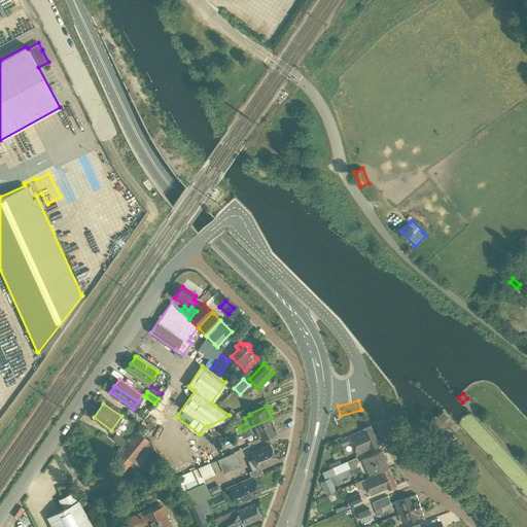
[(448,416),(444,412),(438,416),(443,421),(448,416)]
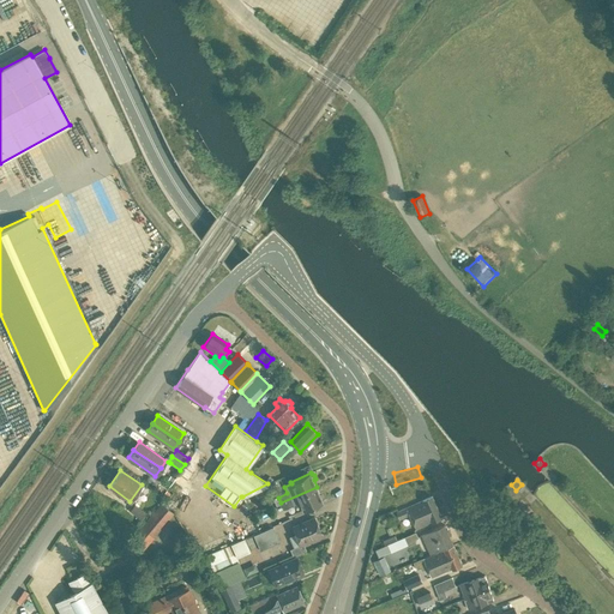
[(257,499),(269,493),(266,487),(254,493),(257,499)]
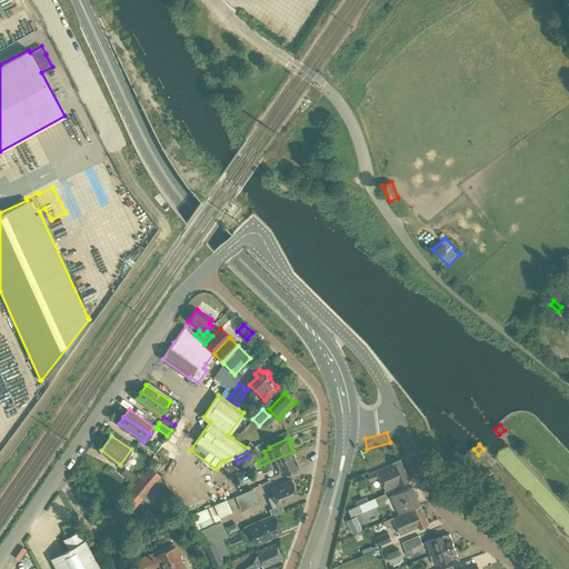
[(293,451),(260,466),(265,476),(268,478),(281,472),(281,473),(300,465),(299,463),(300,461),(298,457),(296,457),(293,451)]
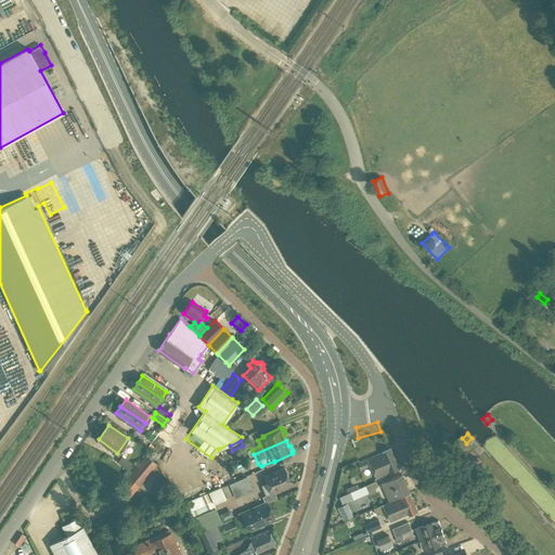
[(399,468),(390,449),(359,463),(362,468),(371,465),(376,478),(390,472),(390,473),(399,468)]
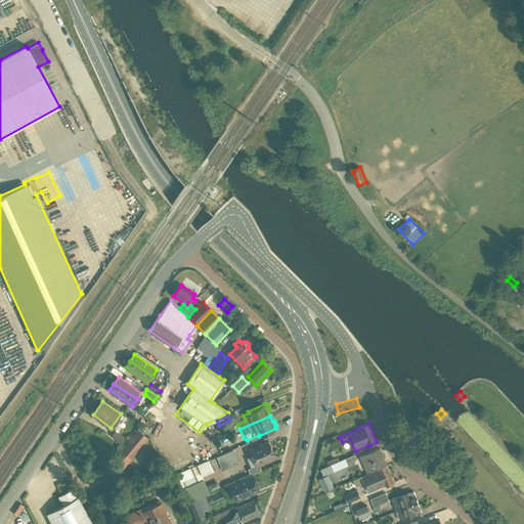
[(126,443),(107,465),(118,474),(118,473),(119,474),(147,439),(148,438),(148,437),(138,429),(126,443)]
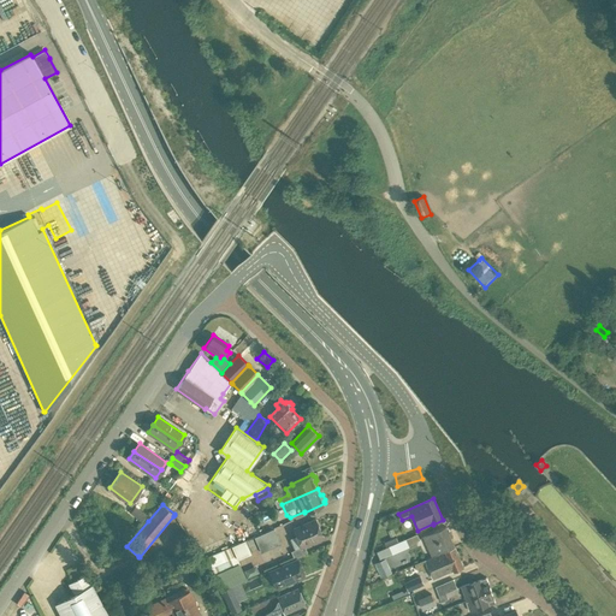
[(141,521),(147,515),(135,505),(130,513),(141,521)]
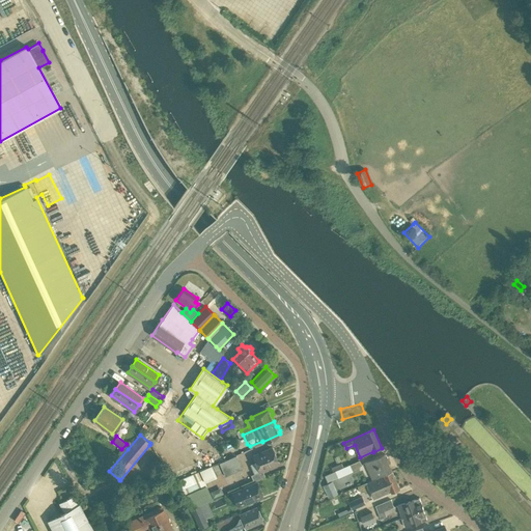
[(205,451),(210,460),(220,456),(216,447),(205,451)]
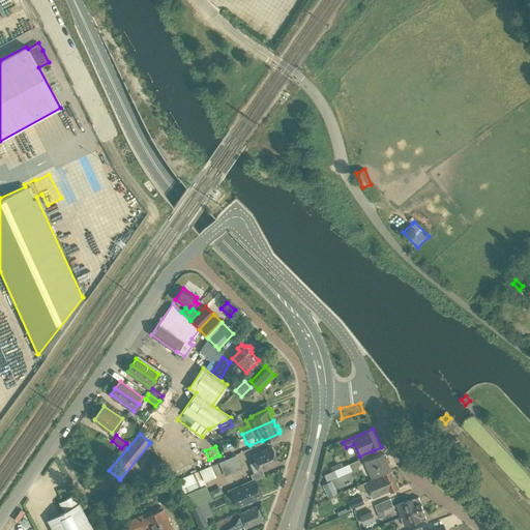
[(271,447),(253,454),(259,471),(251,474),(254,480),(264,475),(262,470),(277,463),(271,447)]
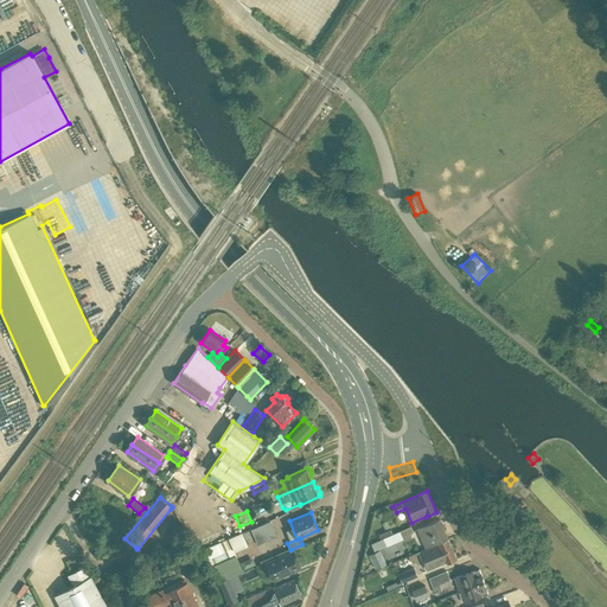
[(440,518),(417,528),(426,548),(448,538),(440,518)]
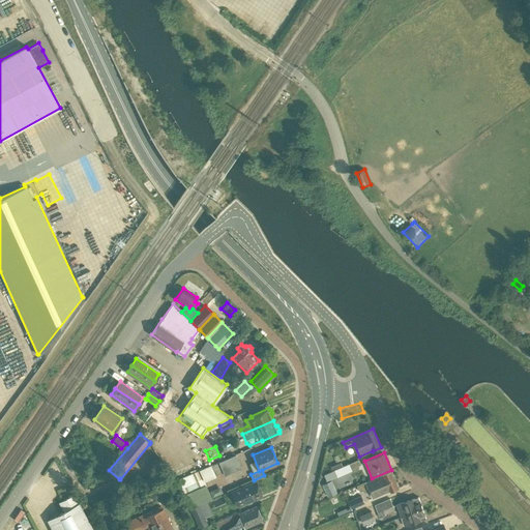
[(224,460),(218,462),(223,471),(224,475),(241,468),(235,454),(224,460)]
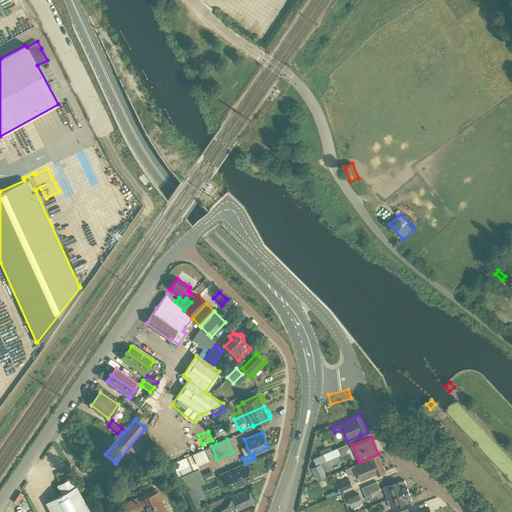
[(241,453),(246,452),(243,442),(238,444),(241,453)]
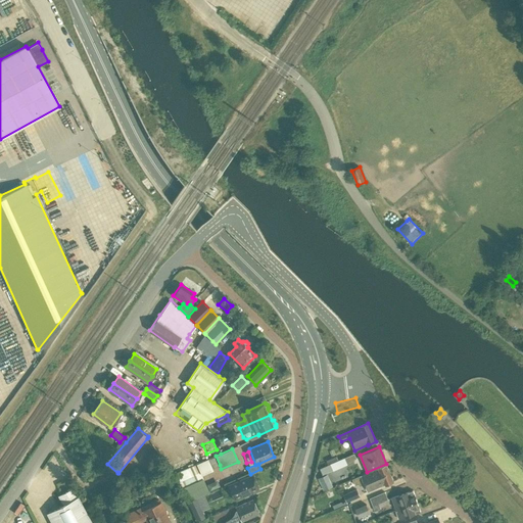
[(357,458),(354,453),(338,460),(332,463),(320,468),(323,474),(333,470),(333,471),(347,464),(357,458)]
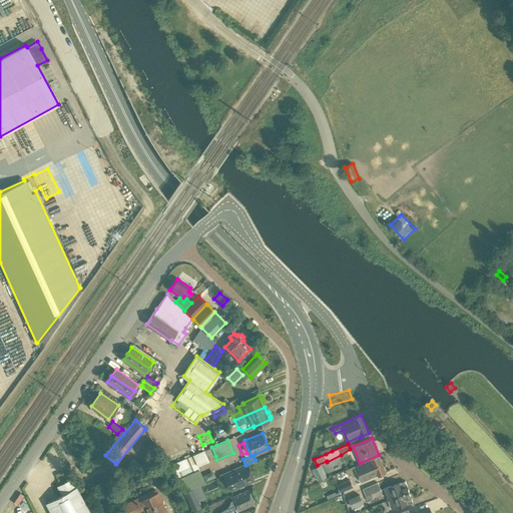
[(322,455),(324,455),(326,454),(332,451),(330,447),(320,451),(322,455)]
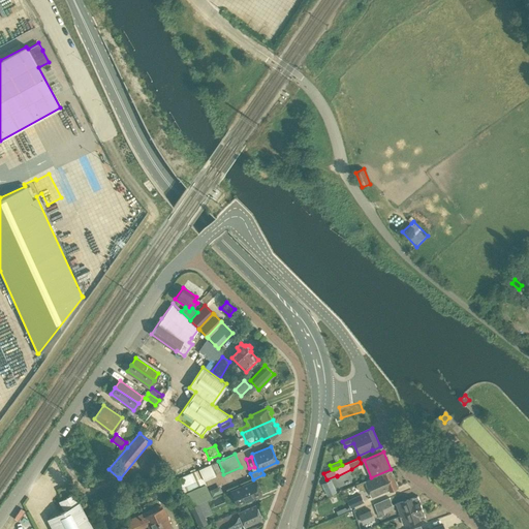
[(216,462),(198,469),(203,479),(220,471),(216,462)]
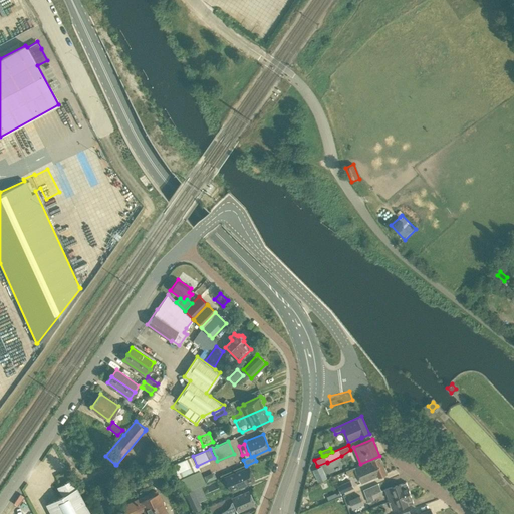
[(387,473),(379,456),(347,470),(350,477),(354,475),(357,482),(359,481),(360,483),(378,476),(378,477),(387,473)]
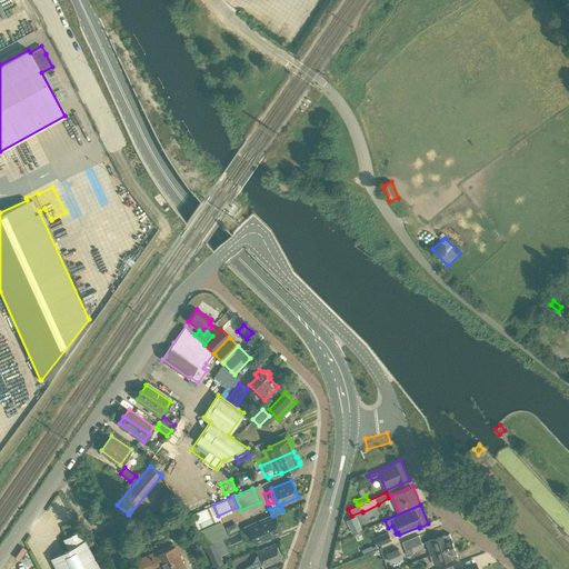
[(275,517),(249,528),(256,542),(280,531),(275,517)]
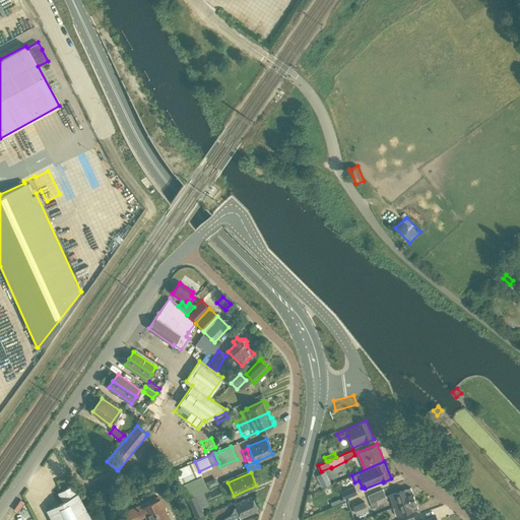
[(205,482),(184,492),(187,498),(208,489),(205,482)]
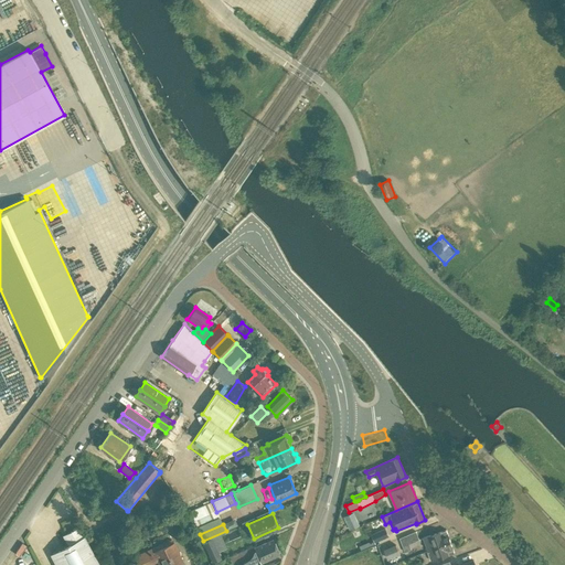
[(68,545),(51,554),(56,564),(98,564),(78,528),(64,535),(68,545)]
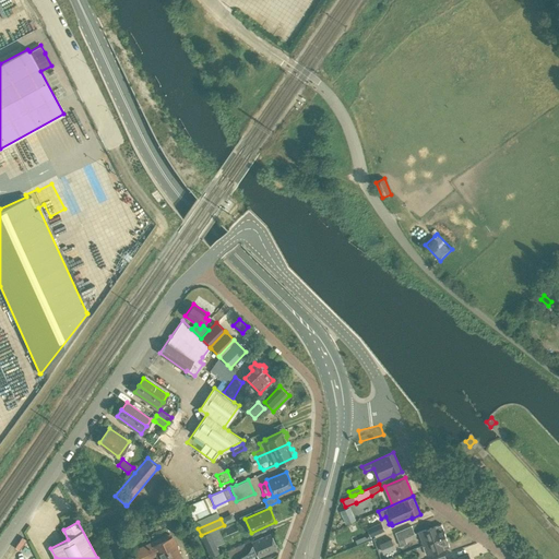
[(373,535),(384,531),(381,523),(370,527),(373,535)]
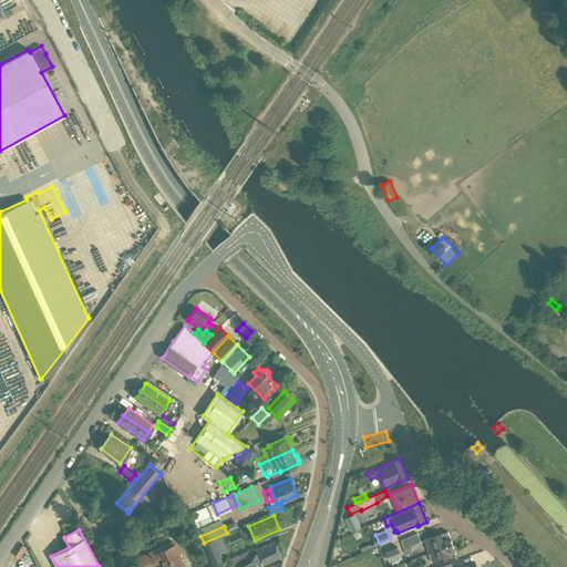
[(429,552),(452,543),(447,532),(425,540),(429,552)]
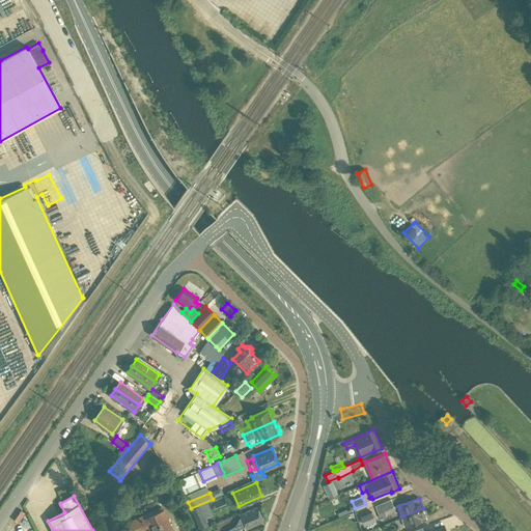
[(394,507),(391,499),(375,505),(379,513),(394,507)]
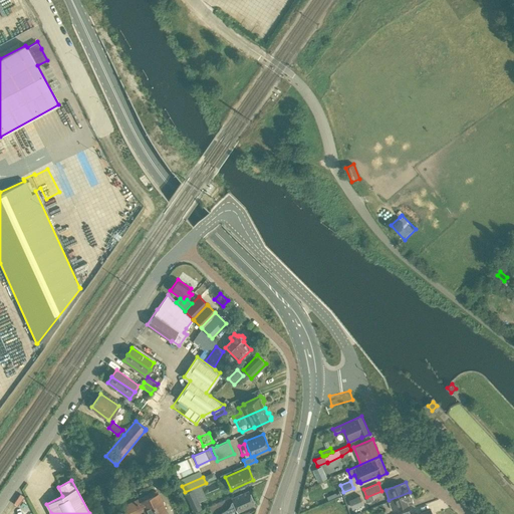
[(198,502),(193,490),(185,494),(193,512),(201,508),(198,502)]
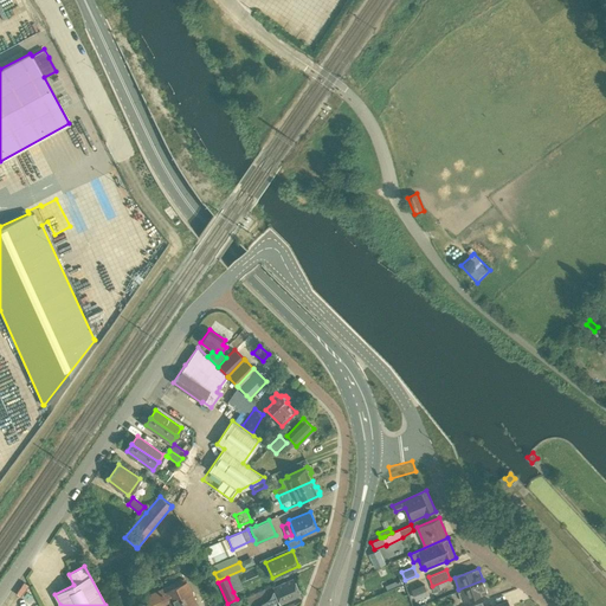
[(184,579),(144,597),(148,605),(162,605),(162,604),(169,600),(172,605),(193,605),(197,603),(186,582),(184,579)]
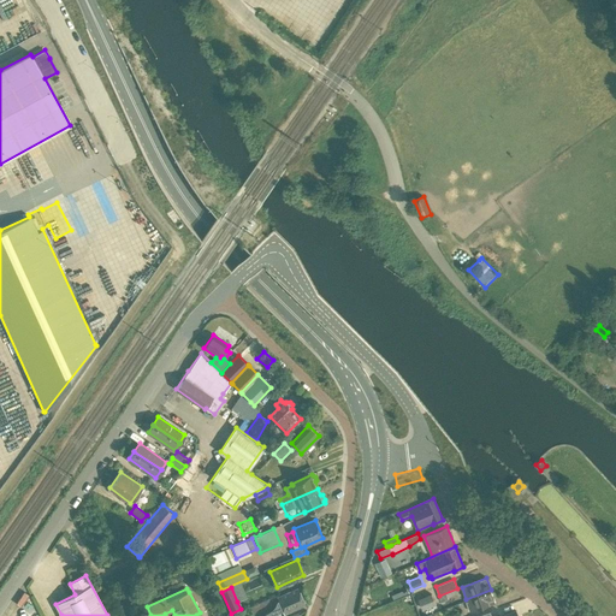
[(283,611),(285,614),(306,605),(298,588),(277,598),(282,608),(267,615),(266,615),(264,615),(279,615),(279,612),(283,611)]
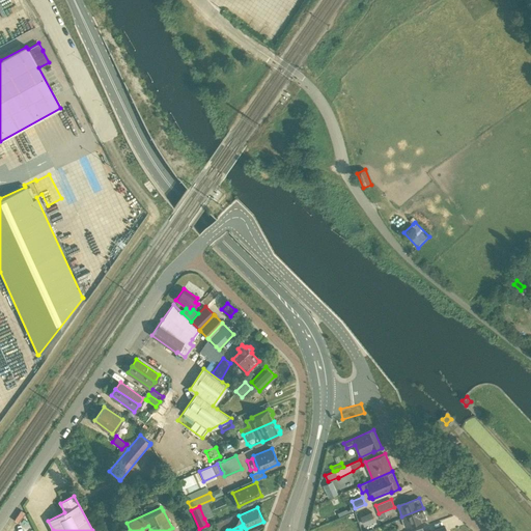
[(427,519),(423,508),(401,516),(406,527),(427,519)]
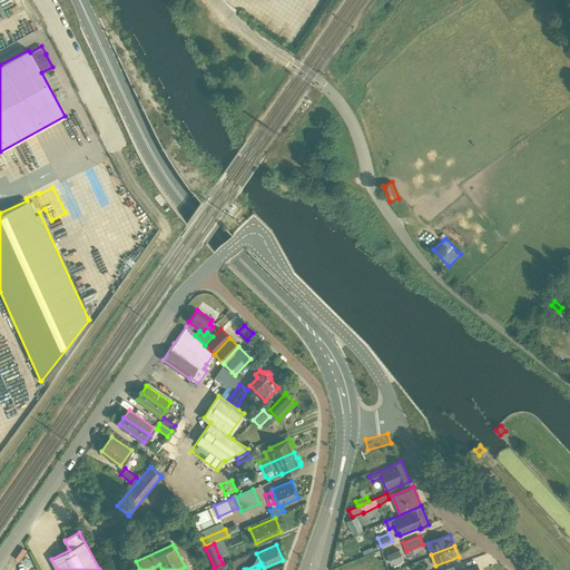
[(375,564),(384,560),(379,549),(370,553),(375,564)]
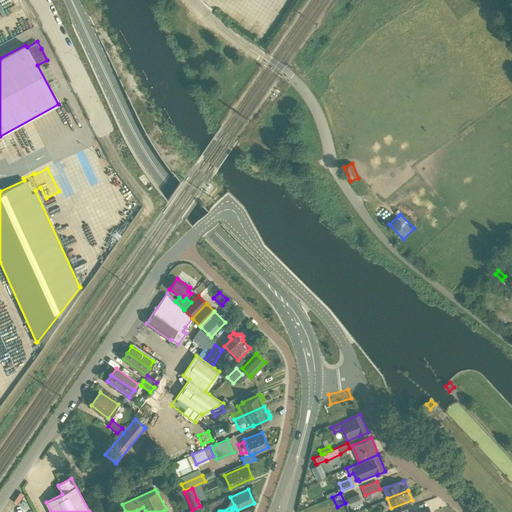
[(359,495),(349,499),(352,506),(361,502),(359,495)]
